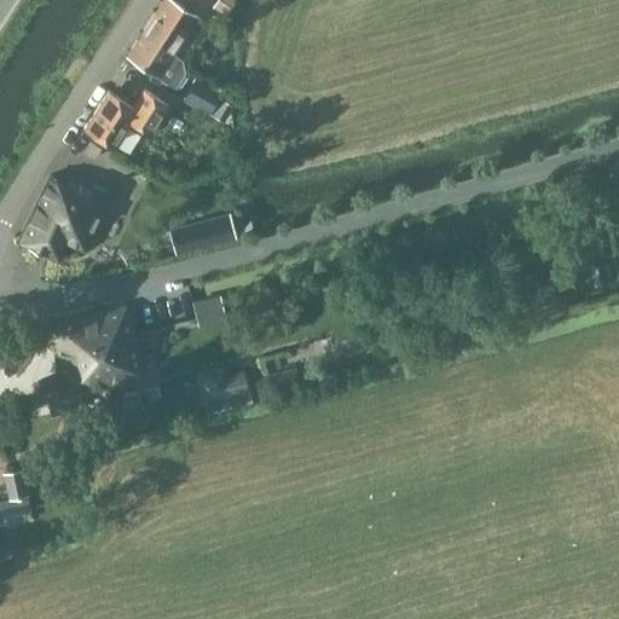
[(171,0),(162,0),(127,56),(175,87),(184,73),(181,61),(173,55),(197,17),(171,0)]
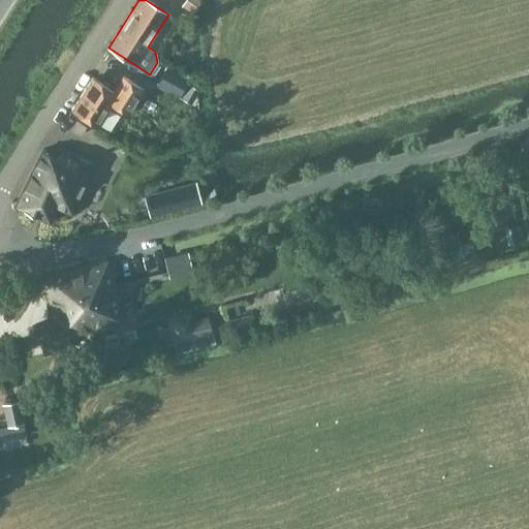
[(184,0),(181,6),(192,12),(199,0),(184,0)]
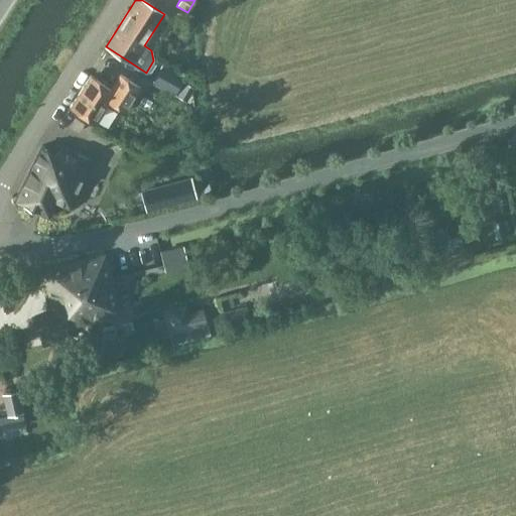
[(162,66),(152,84),(174,96),(184,78),(162,66)]
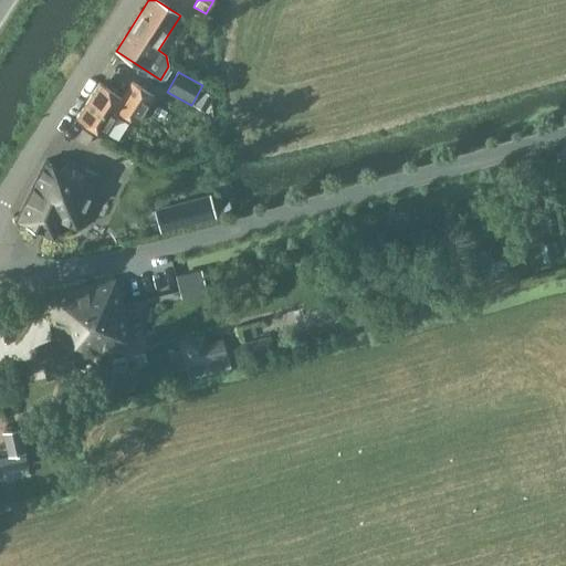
[(122,97),(98,83),(76,118),(105,137),(121,113),(137,123),(154,96),(132,82),(122,97)]
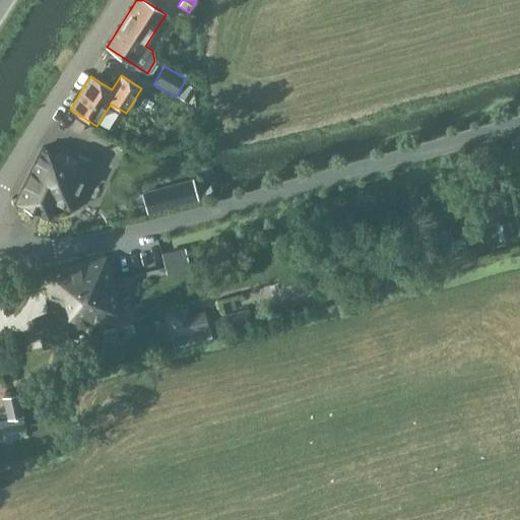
[(78,134),(83,125),(75,120),(69,128),(78,134)]
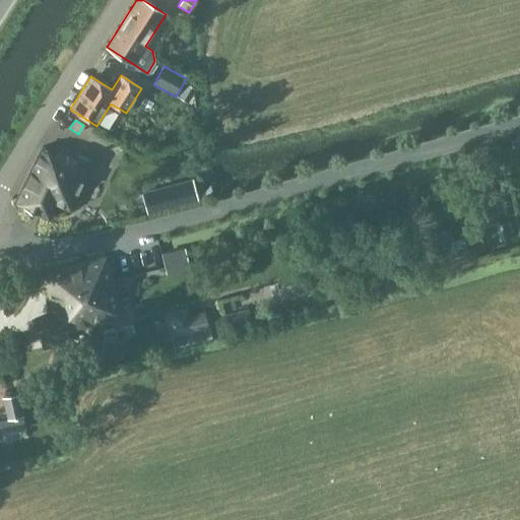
[(70,209),(92,160),(61,145),(57,154),(42,146),(14,203),(48,218),(56,203),(70,209)]
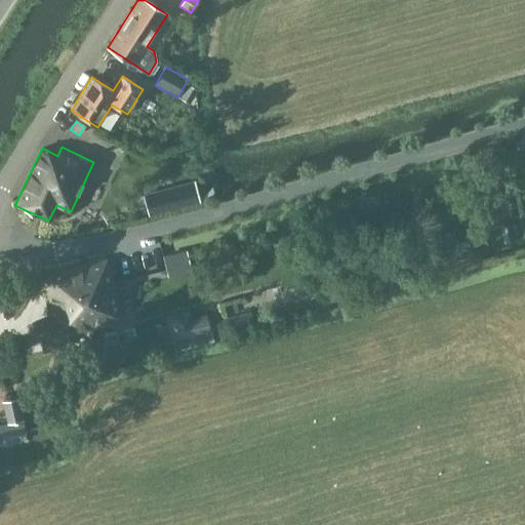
[(195,180),(142,193),(148,214),(200,202),(195,180)]
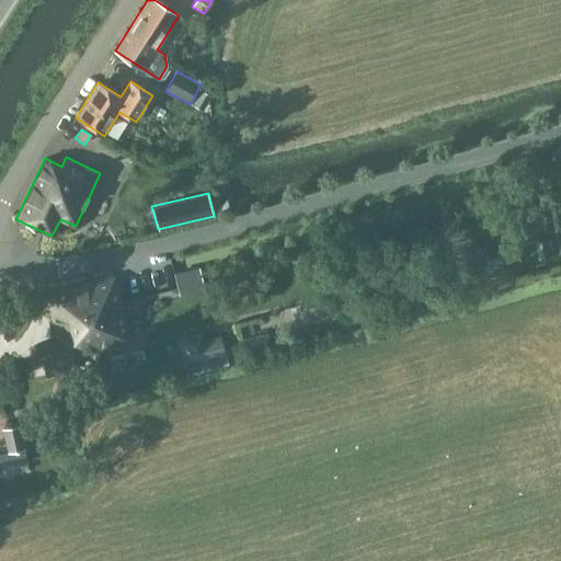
[(42,364),(128,341),(112,278),(47,296),(59,340),(37,345),(42,364)]
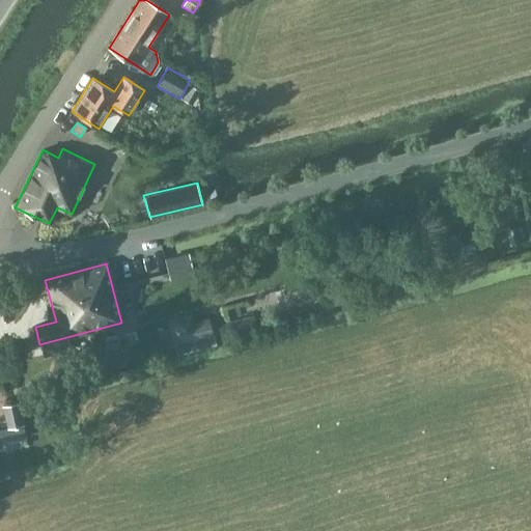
[(178,353),(215,342),(208,319),(194,323),(191,314),(169,320),(178,353)]
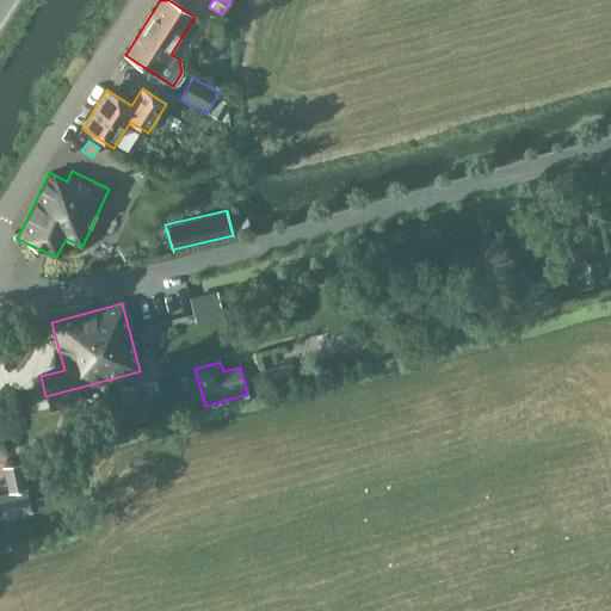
[(261,370),(266,387),(296,378),(292,362),(261,370)]
